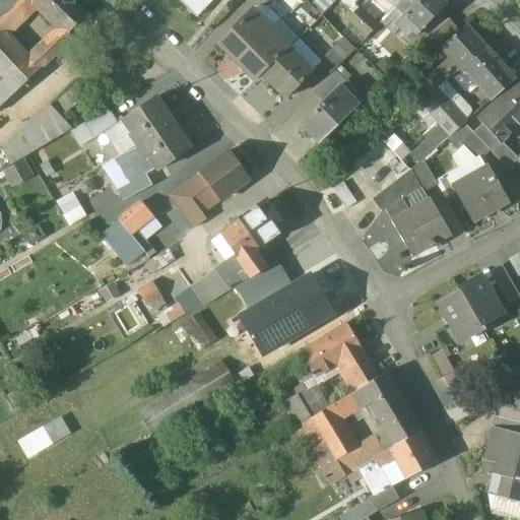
[(0,0),(0,108),(17,91),(6,80),(0,73),(0,12),(12,0),(0,0)]
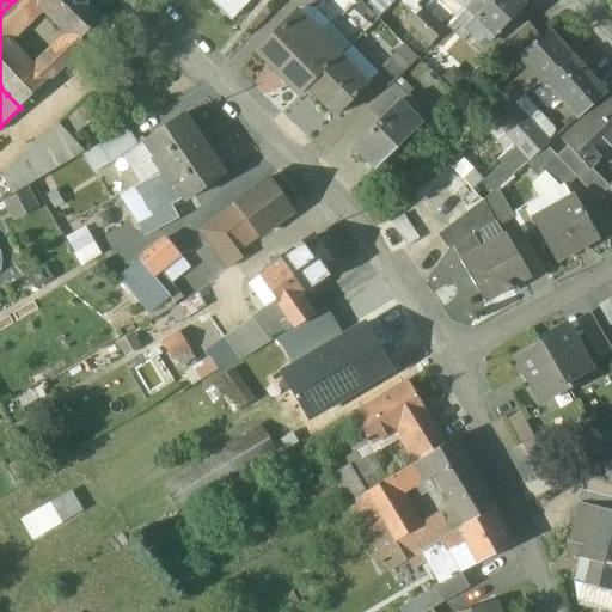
[(14,0),(0,14),(0,35),(7,43),(41,8),(40,7),(46,0),(14,0)]
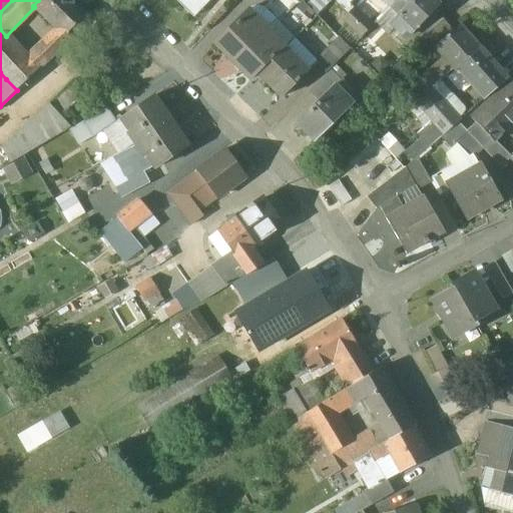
[(38,0),(33,6),(34,7),(57,30),(64,37),(84,17),(67,0),(38,0)]
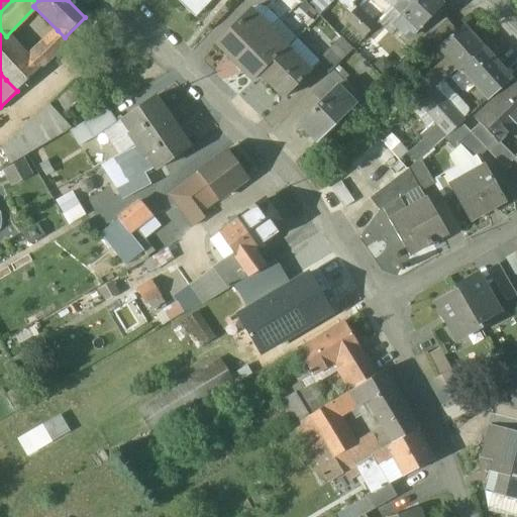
[(177,0),(192,14),(205,0),(177,0)]
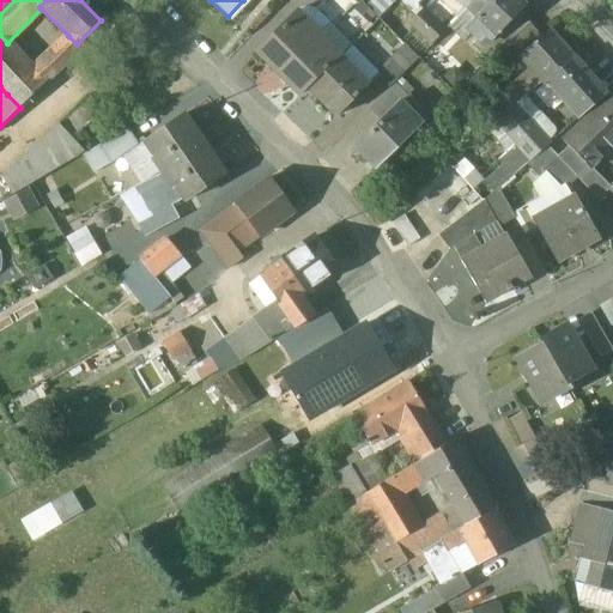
[(396,0),(410,12),(422,0),(396,0)]
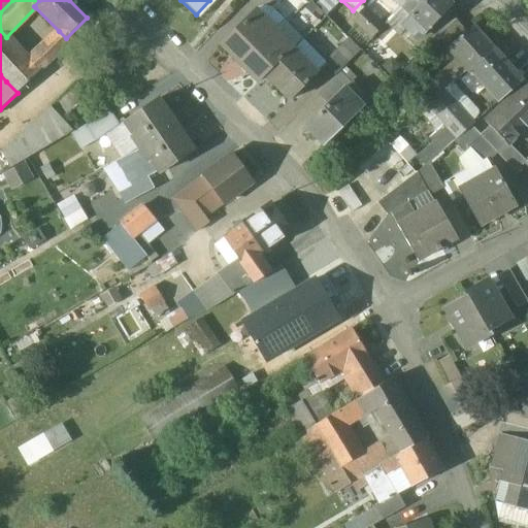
[(450,5),(444,0),(408,0),(401,7),(411,17),(402,26),(417,39),(428,28),(446,10),(450,5)]
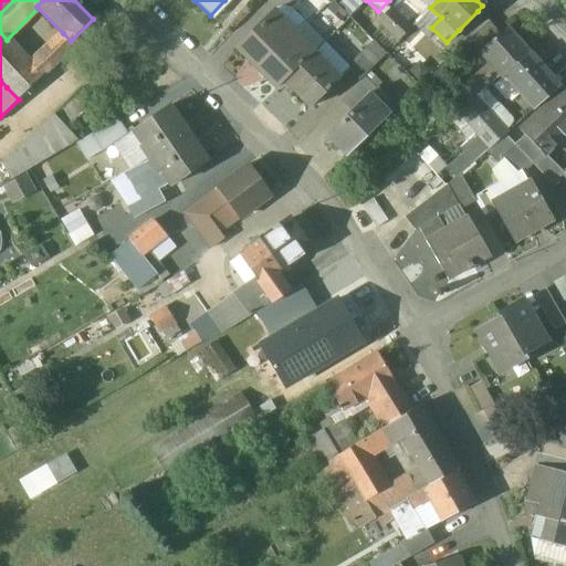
[(409,30),(389,10),(379,21),(399,40),(409,30)]
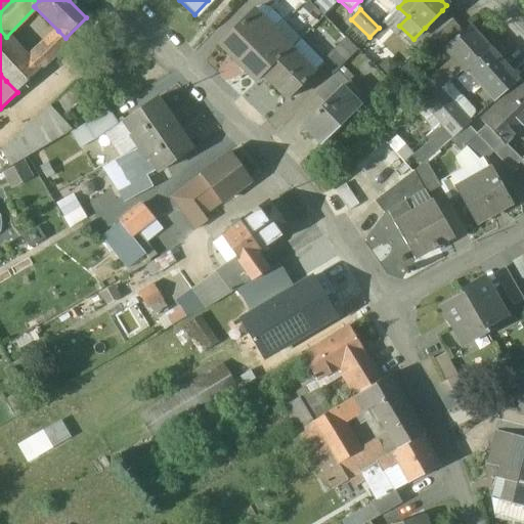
[(442,10),(425,28),(433,37),(451,19),(442,10)]
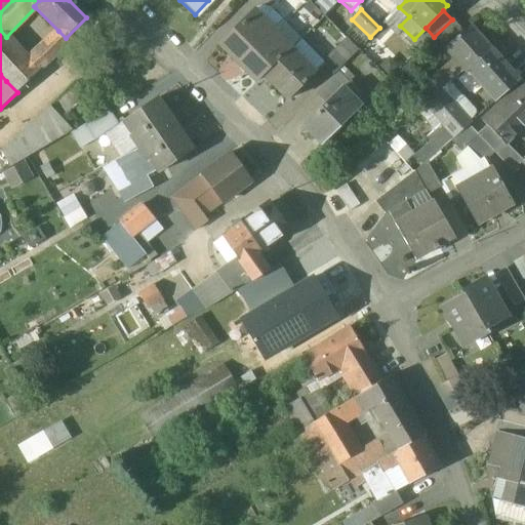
[(272,30),(253,11),(220,44),(238,63),(272,30)]
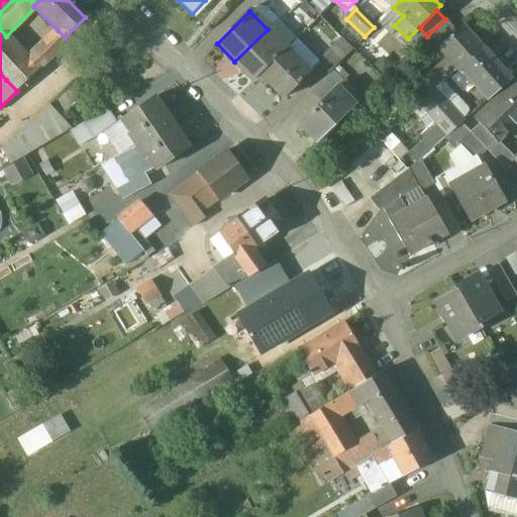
[(438,42),(454,26),(447,18),(430,34),(438,42)]
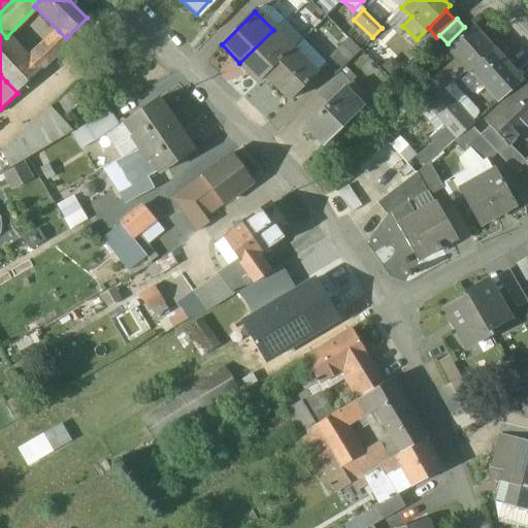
[(495,51),(473,27),(448,48),(457,61),(466,72),(468,74),(471,71),(495,51)]
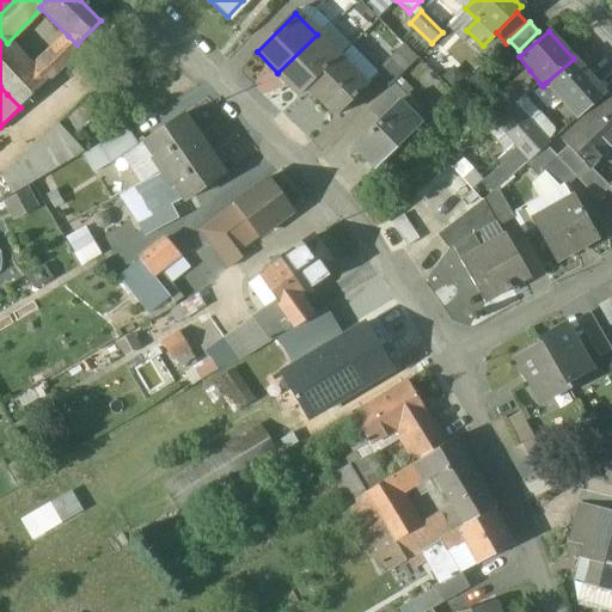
[(7,43),(0,35),(0,86),(7,95),(34,69),(7,43)]
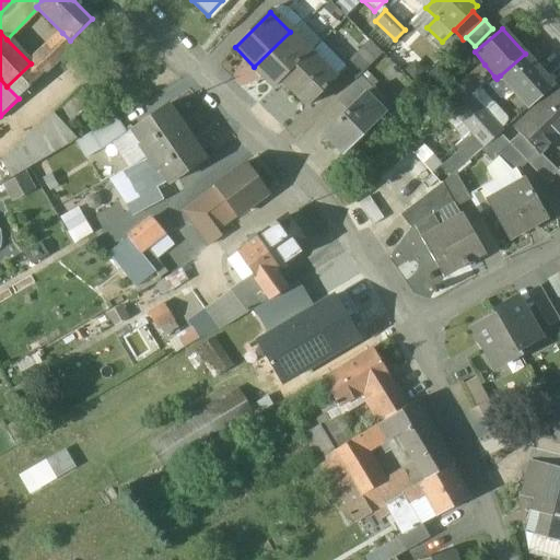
[(290,32),(254,67),(273,88),(282,80),(310,53),(290,32)]
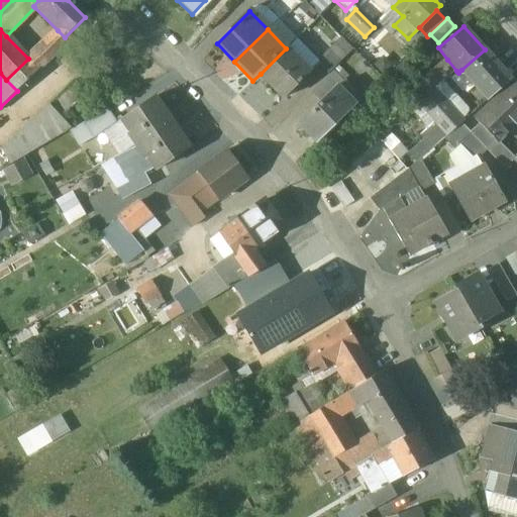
[(58,30),(28,59),(38,70),(69,41),(65,37),(58,30)]
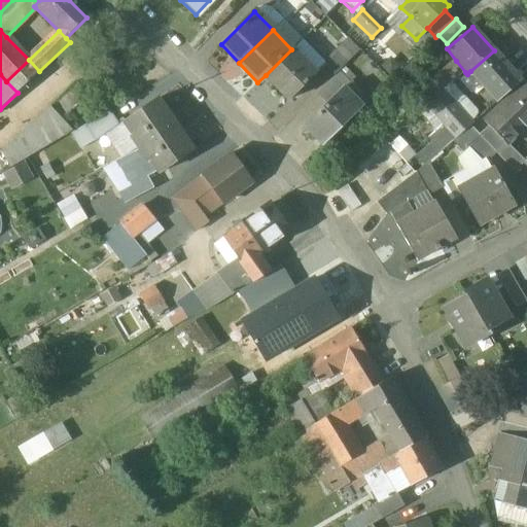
[(341,45),(322,64),(335,76),(338,72),(353,57),(341,45)]
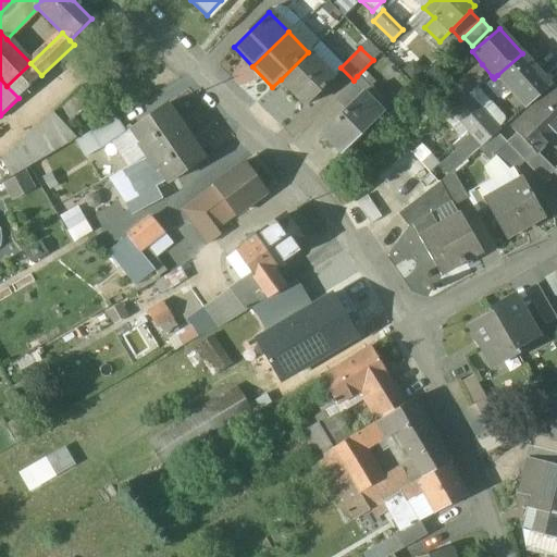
[(334,78),(308,52),(281,79),(307,106),(334,78)]
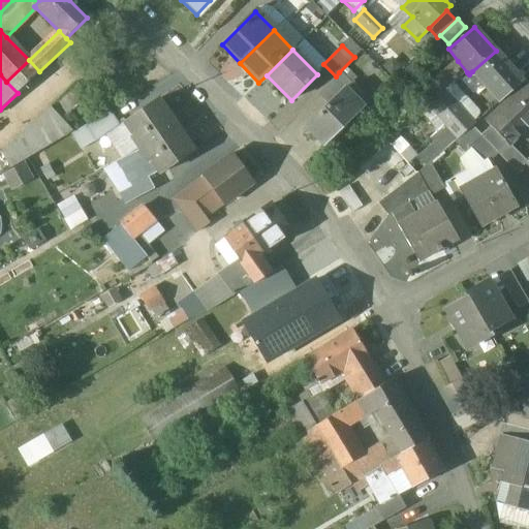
[(496,51),(472,71),(489,91),(512,69),(496,51)]
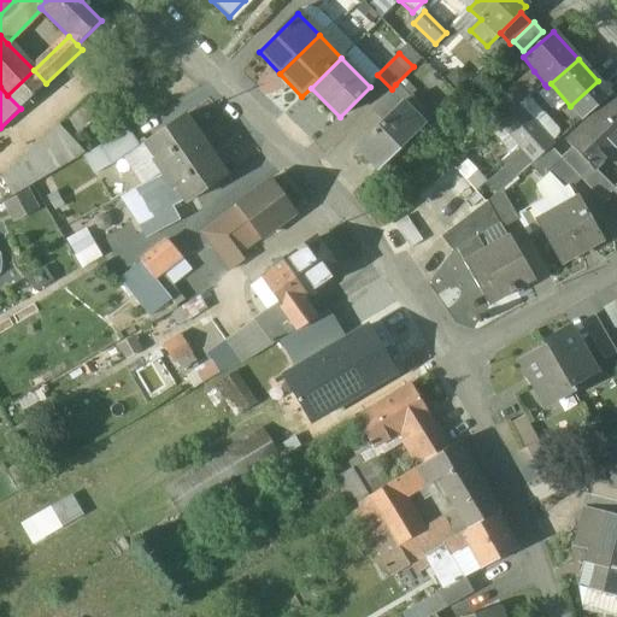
[(34,70),(7,95),(21,109),(46,83),(34,70)]
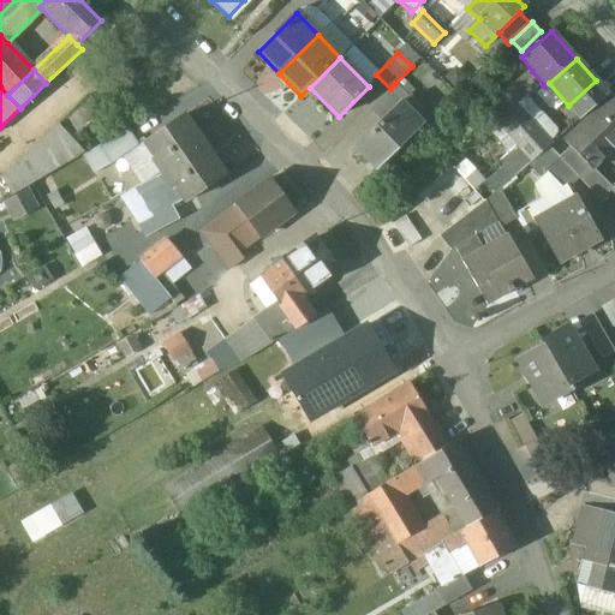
[(532,71),(506,95),(515,108),(543,84),(532,71)]
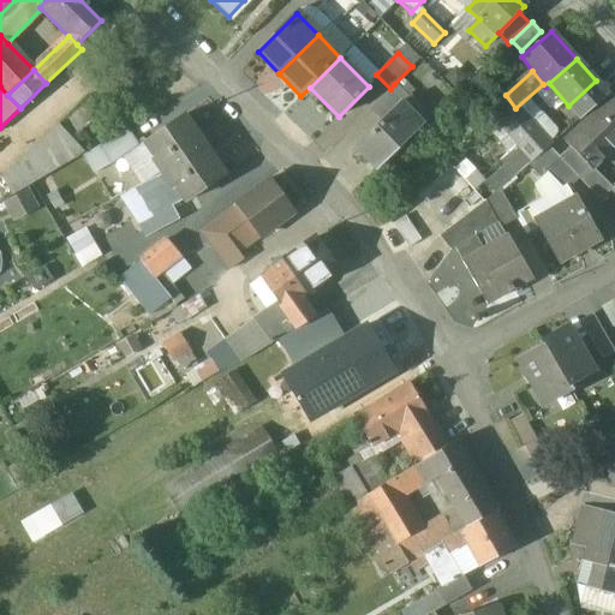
[(596,81),(568,106),(580,118),(608,94),(596,81)]
